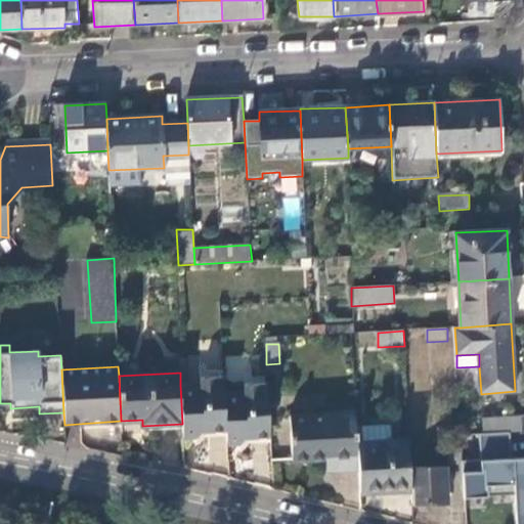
[(201,384),(180,385),(182,424),(183,437),(198,437),(204,431),(227,430),(228,444),(241,443),(247,437),(270,436),(267,383),(245,384),(245,391),(224,392),(223,376),(201,377),(201,384)]
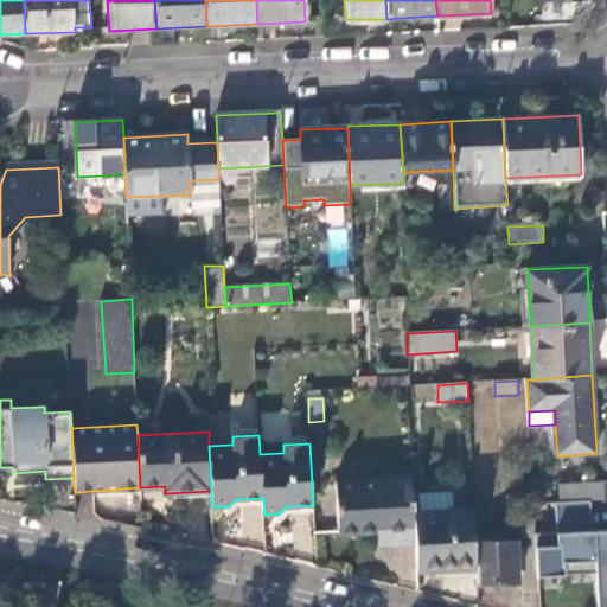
[(413,544),(409,478),(334,483),(337,532),(375,531),(387,530),(388,545),(413,544)]
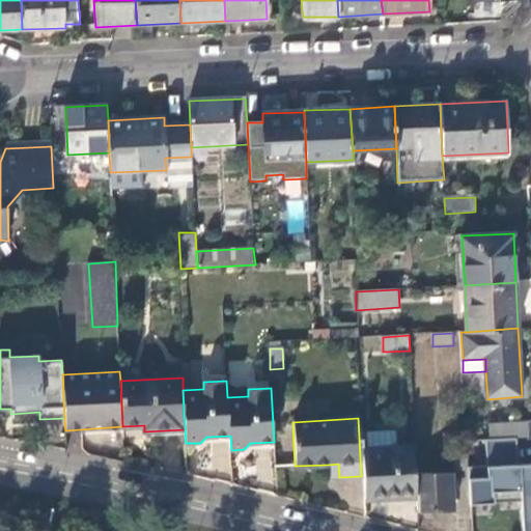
[(467,470),(469,504),(522,501),(523,530),(530,530),(530,463),(519,465),(516,438),(530,436),(530,422),(490,424),(491,440),(486,440),(487,466),(467,467),(467,470)]
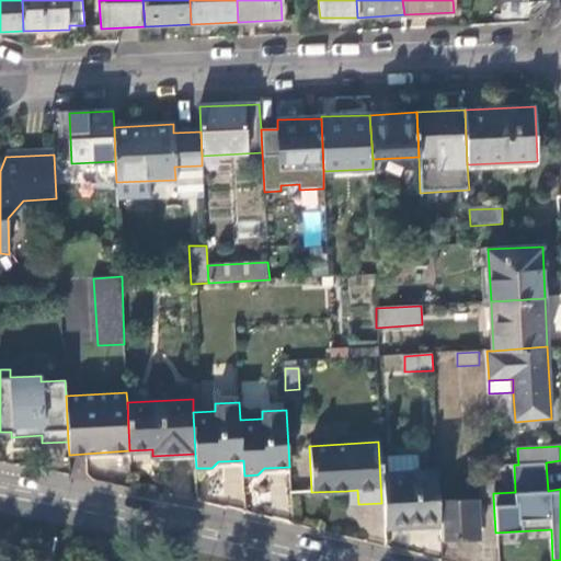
[(416,454),(381,456),(382,474),(419,472),(416,454)]
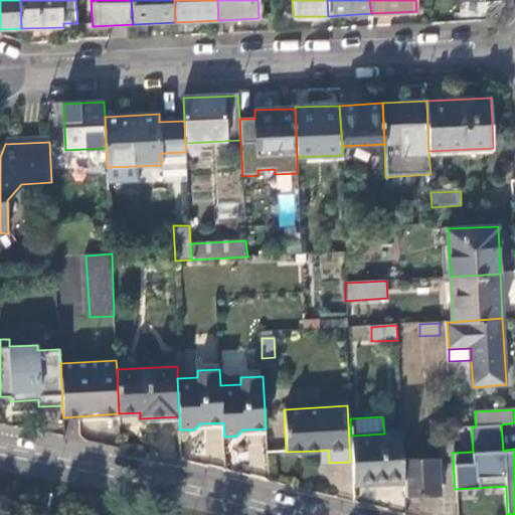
[(403,461),(402,433),(384,434),(351,436),(352,482),(404,480),(403,461)]
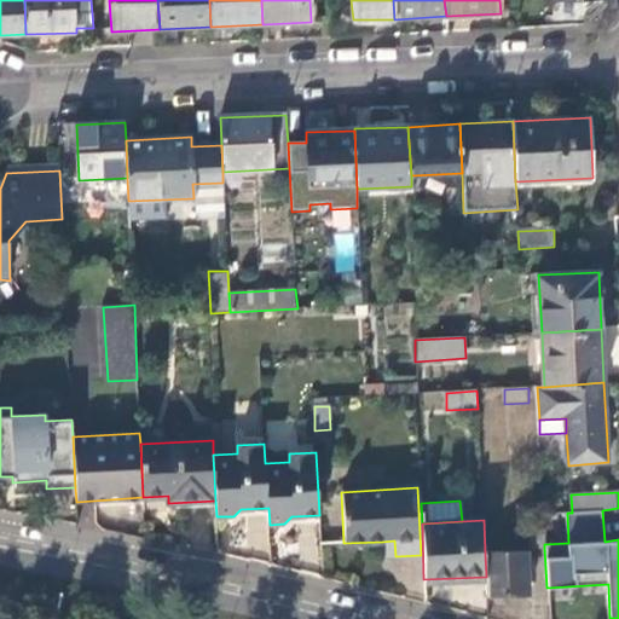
[(544,544),(543,524),(528,524),(530,549),(544,548),(544,544)]
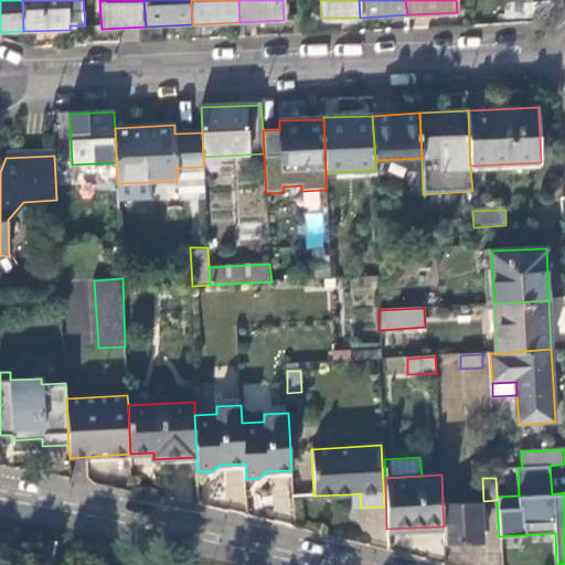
[(360,493),(349,494),(350,508),(361,508),(360,493)]
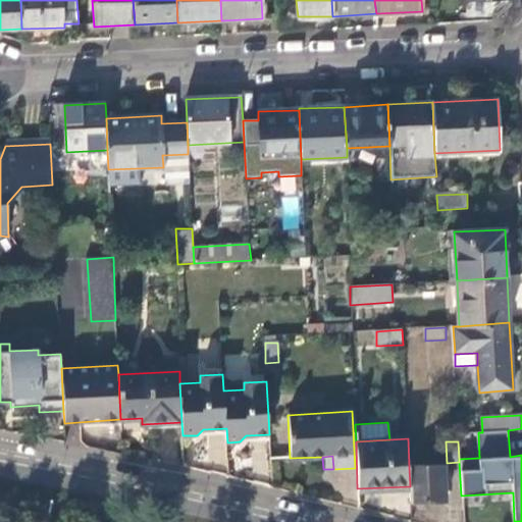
[(410,486),(411,502),(447,501),(445,465),(409,467),(410,486)]
